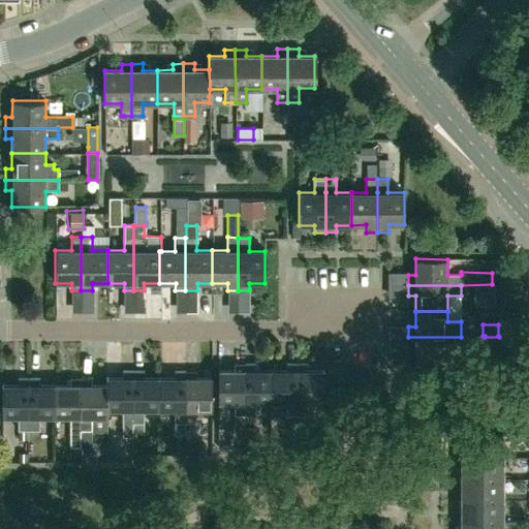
[(461,337),(408,337),(408,348),(415,348),(415,364),(447,364),(447,347),(461,347),(461,337)]
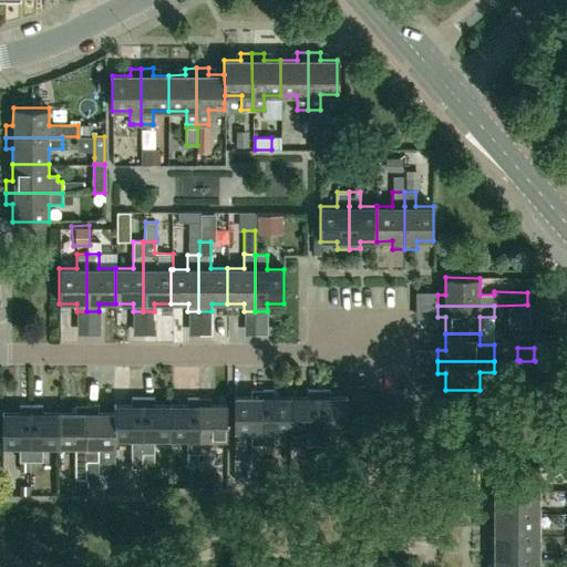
[(535,361),(519,361),(521,373),(537,373),(537,361),(535,361)]
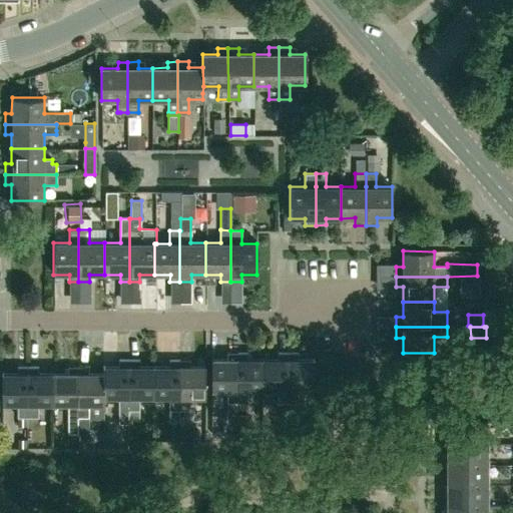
[(237,403),(237,353),(226,353),(226,359),(211,359),(211,391),(226,391),(226,403),(237,403)]
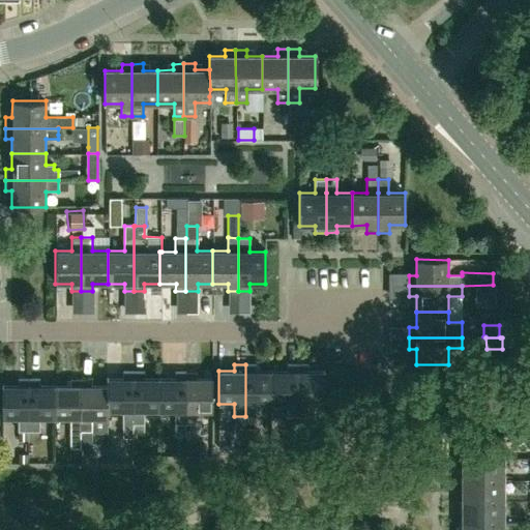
[(271,404),(271,371),(257,371),(256,364),(245,364),(245,416),(256,416),(256,404),(271,404)]
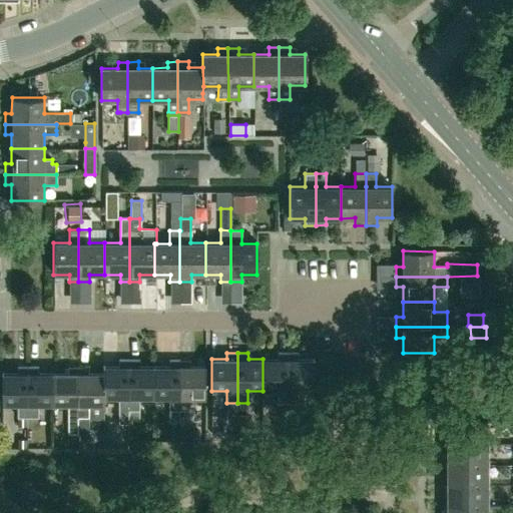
[(288,403),(288,353),(277,353),(277,359),(263,359),(263,391),(277,391),(277,403),(288,403)]
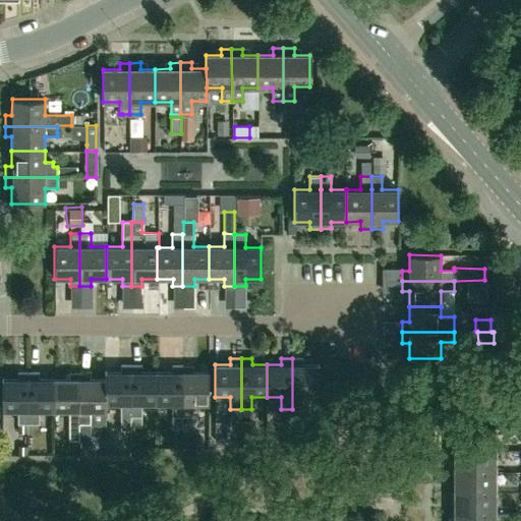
[(292,358),(292,409),(293,418),(302,418),(302,409),(302,397),(317,397),(317,365),(302,365),(302,358),(292,358)]
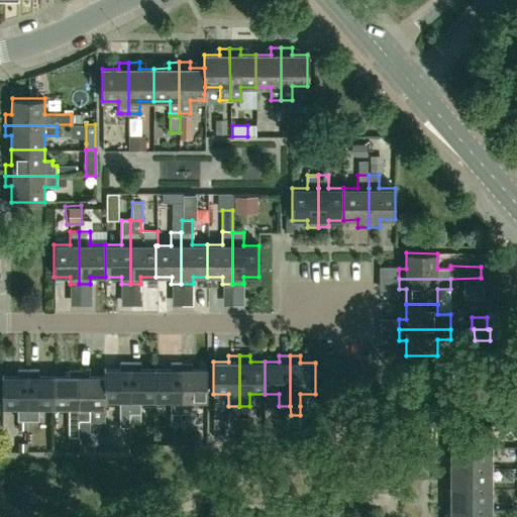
[(129,423),(130,363),(119,363),(119,370),(104,370),(104,376),(104,401),(119,401),(119,414),(119,437),(129,437),(129,423)]
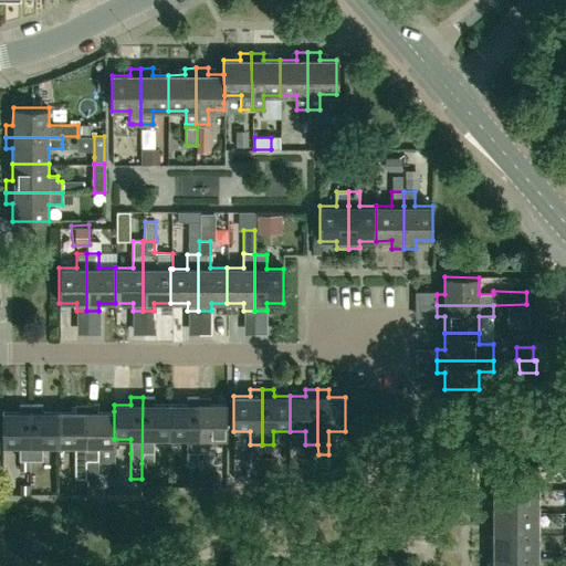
[(170,439),(170,405),(154,405),(154,397),(143,397),(142,463),(152,463),(152,453),(154,453),(154,439),(170,439)]
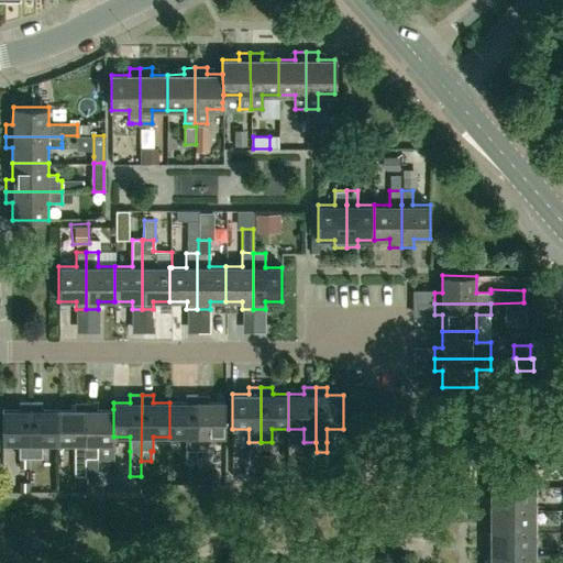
[(169,403),(169,437),(185,437),(185,451),(197,451),(197,395),(186,395),(186,403),(169,403)]
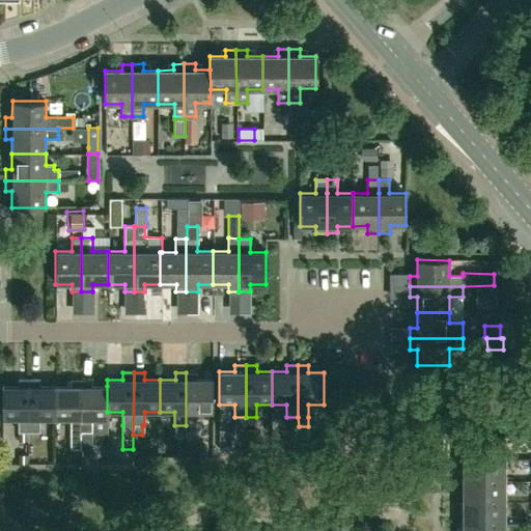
[(186,372),(186,425),(197,425),(197,412),(213,412),(213,380),(197,380),(197,372),(186,372)]
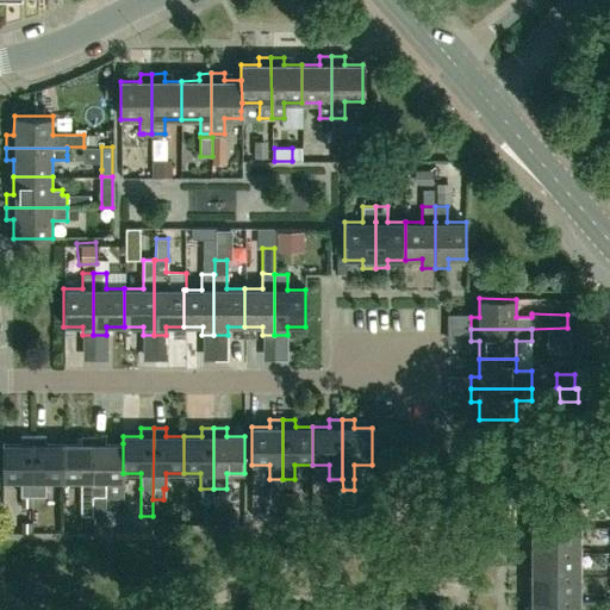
[(32,497),(32,436),(22,436),(22,443),(1,443),(1,481),(20,481),(20,497),(32,497)]
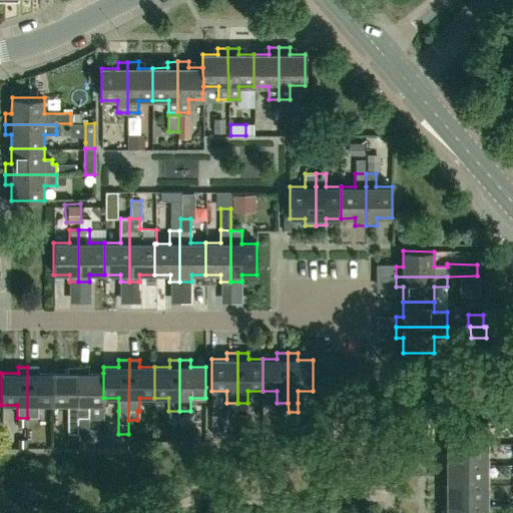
[(27,418),(38,418),(38,405),(52,405),(52,373),(38,373),(38,367),(27,367),(27,418)]
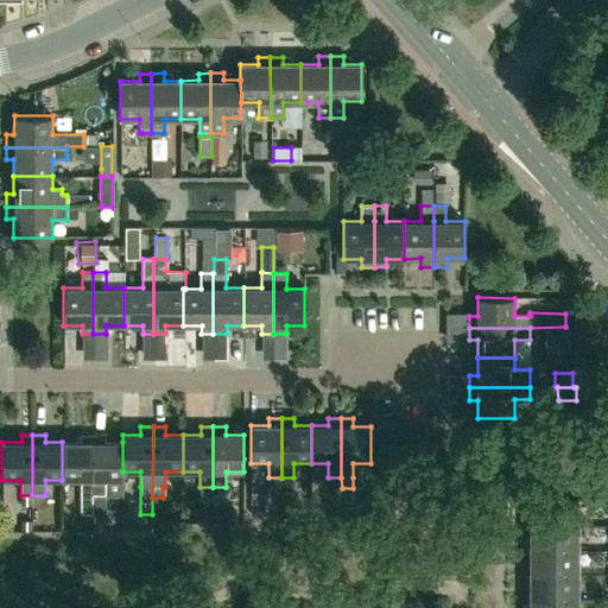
[(92,505),(93,435),(80,435),(80,442),(62,442),(62,480),(80,480),(80,495),(81,495),(81,514),(92,514),(92,505)]
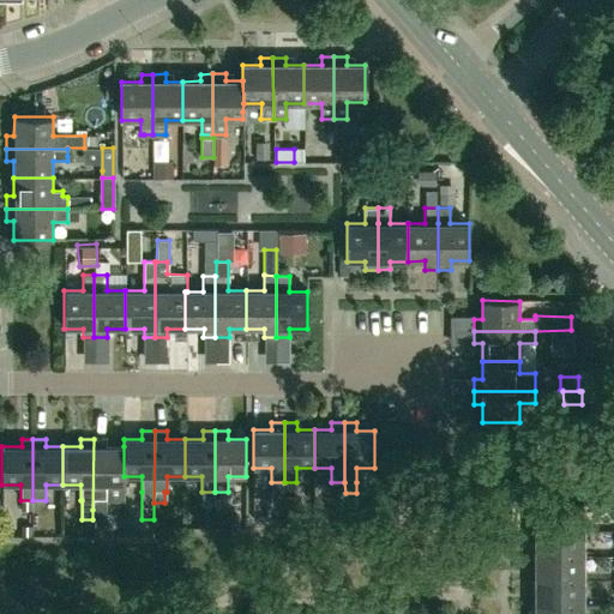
[(124,476),(124,446),(106,446),(106,439),(94,439),(92,510),(92,519),(106,519),(106,500),(106,485),(124,485),(124,476)]
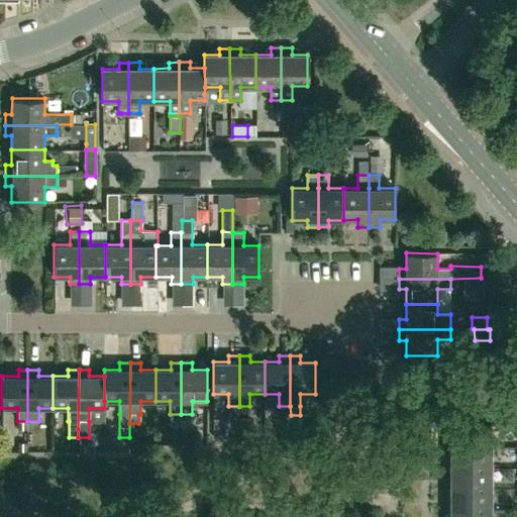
[(450,447),(490,447),(490,426),(450,426),(450,447)]
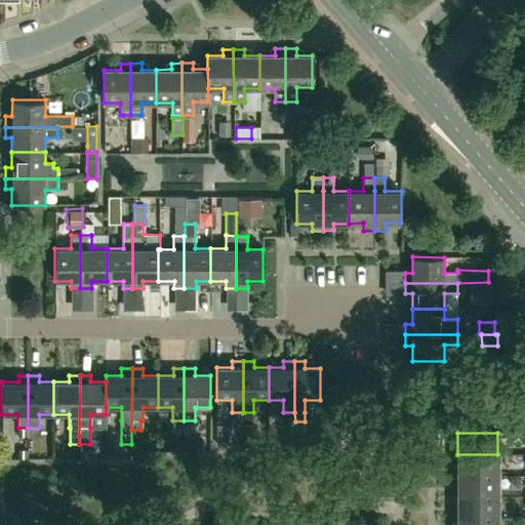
[(457,475),(497,475),(497,454),(457,454),(457,475)]
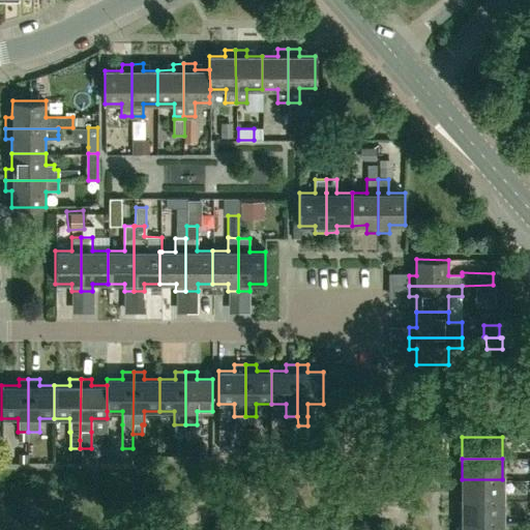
[(462,501),(502,501),(502,479),(462,479),(462,501)]
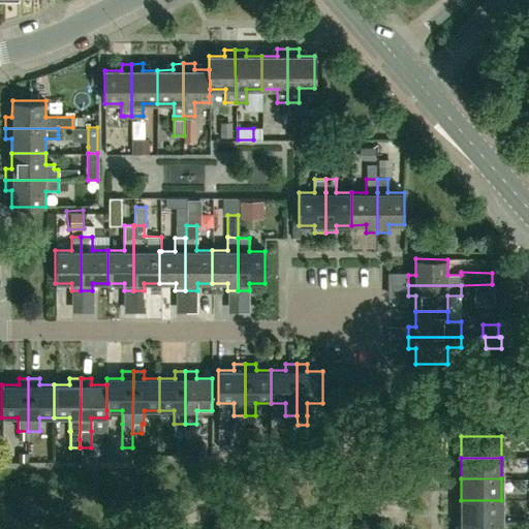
[(461,521),(502,521),(501,500),(461,500),(461,521)]
